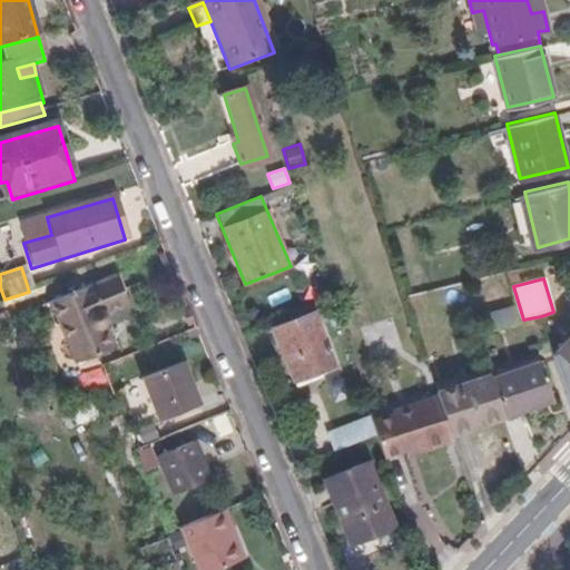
[(112,281),(59,300),(82,360),(107,351),(99,330),(105,325),(107,315),(123,308),(112,281)]
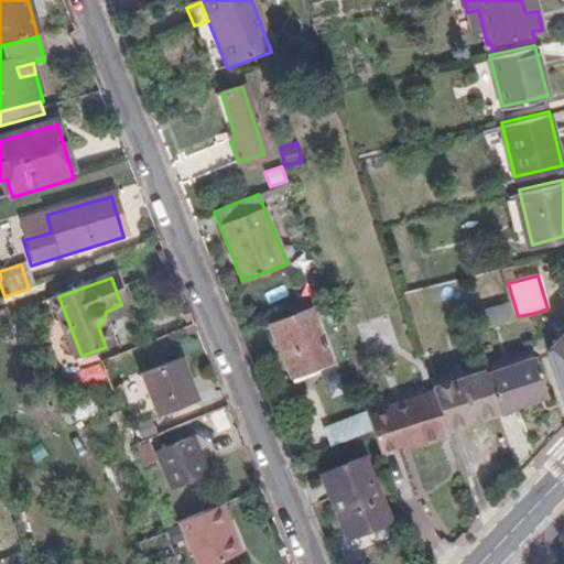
[(331,307),(327,297),(314,304),(317,312),(331,307)]
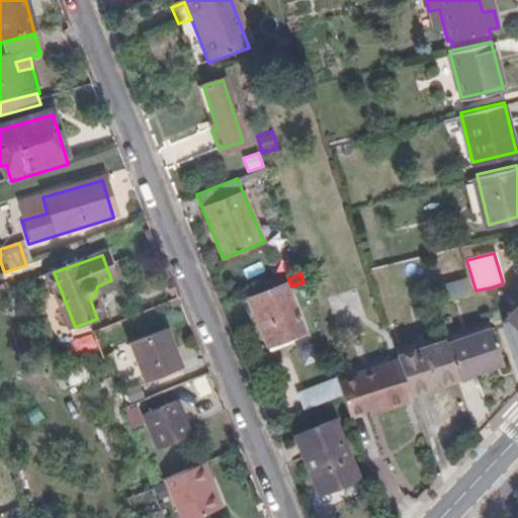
[(443,284),(448,300),(470,293),(465,277),(443,284)]
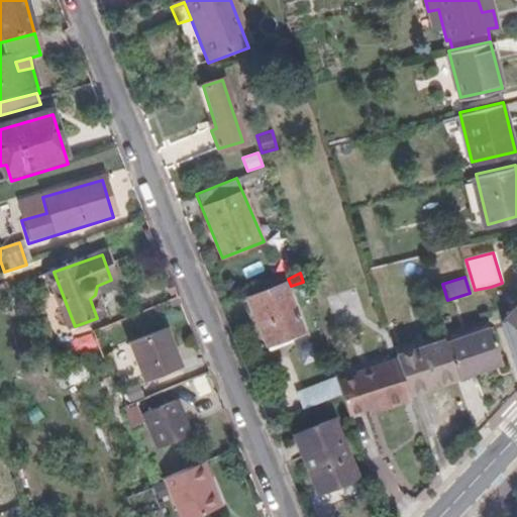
[(284,284),(248,296),(267,344),(302,329),(284,284)]
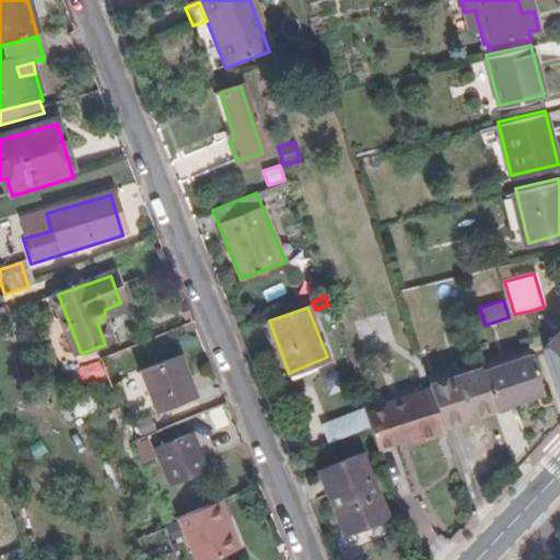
[(544,350),(559,400),(559,353),(549,343),(544,350)]
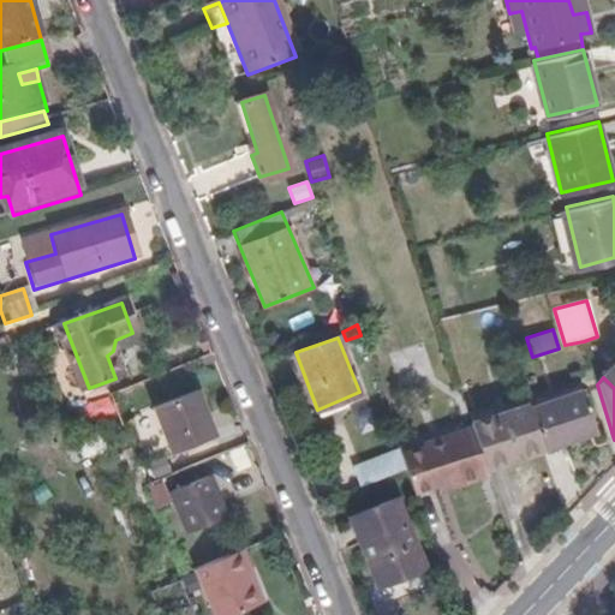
[(530,405),(544,446),(597,428),(584,387),(530,405)]
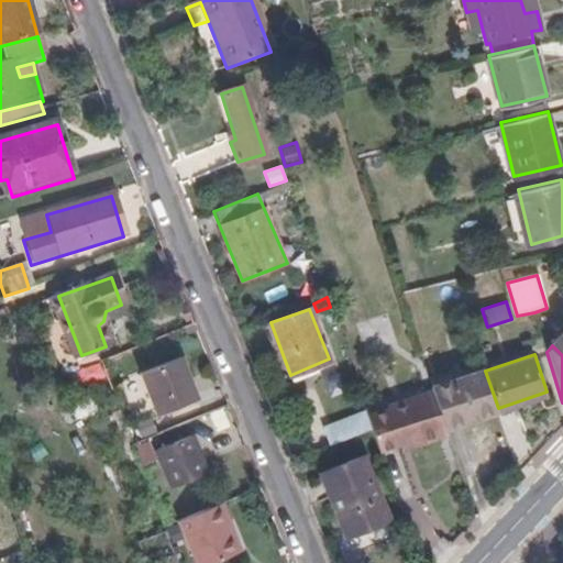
[(176,364),(135,379),(151,417),(191,400),(176,364)]
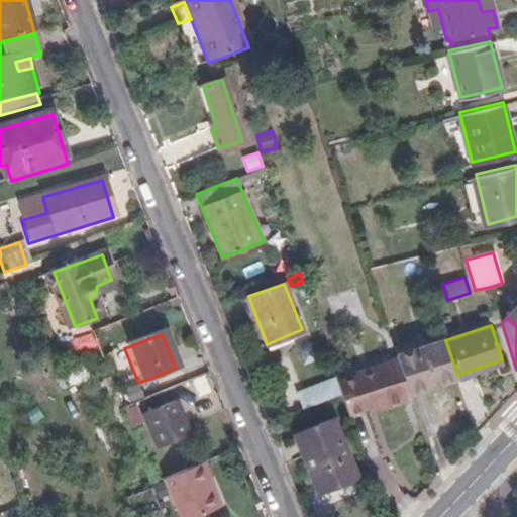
[(408,391),(457,375),(445,340),(444,337),(397,353),(397,355),(408,391)]
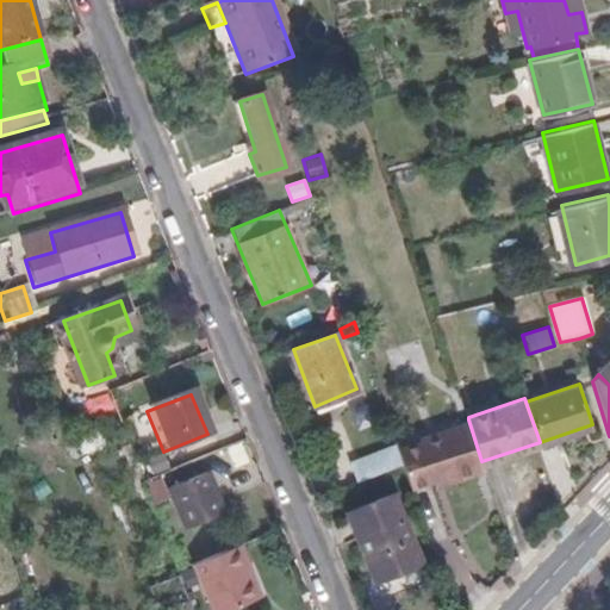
[(478,472),(484,470),(481,461),(468,419),(460,423),(478,472)]
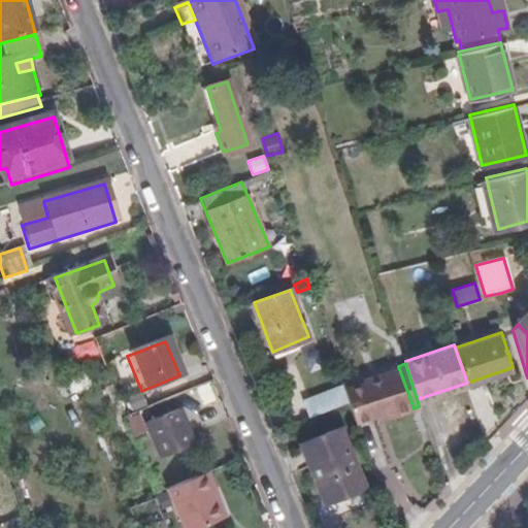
[(342,389),(348,402),(354,422),(382,413),(384,419),(414,408),(398,366),(342,389)]
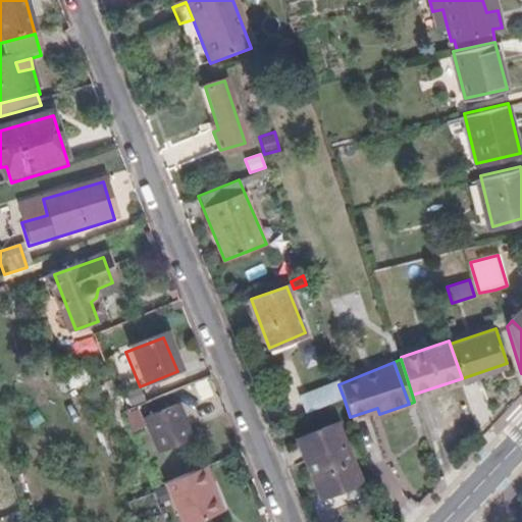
[(299,397),(306,413),(344,398),(338,384),(337,380),(299,397)]
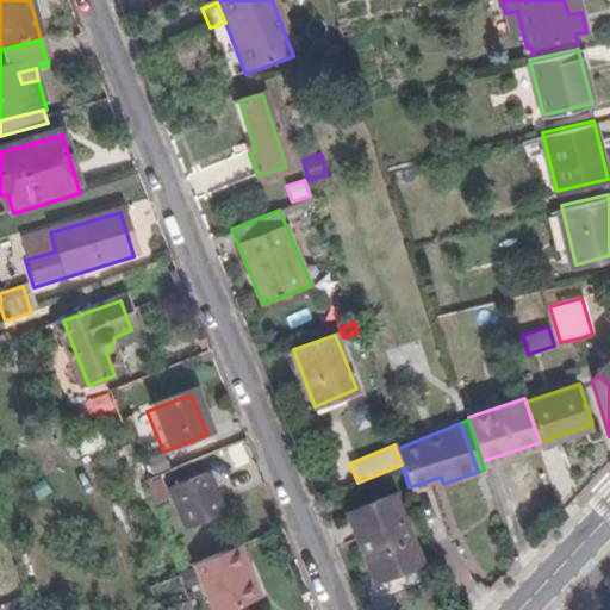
[(237,448),(223,454),(229,468),(243,464),(237,448)]
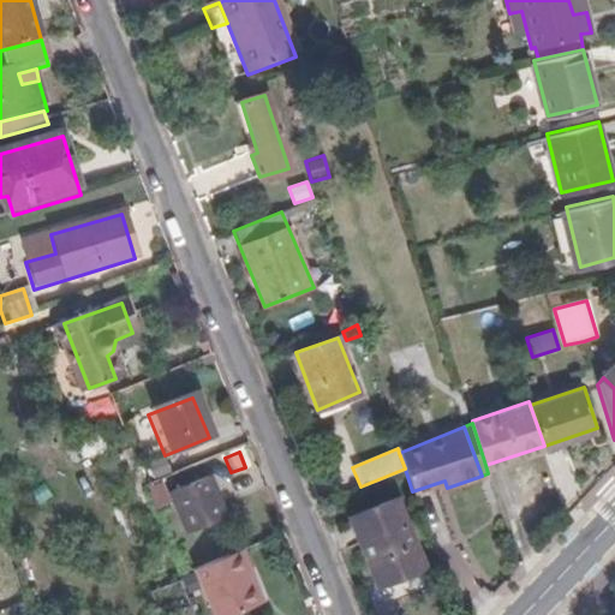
[(203,481),(167,496),(181,536),(219,524),(203,481)]
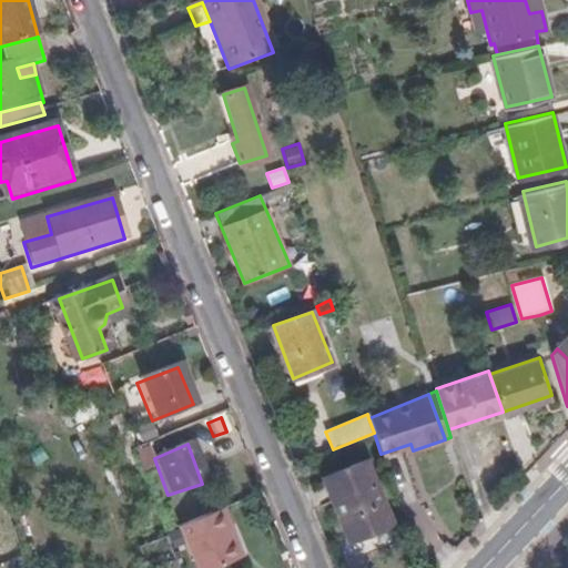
[(141,446),(130,450),(139,474),(151,469),(141,446)]
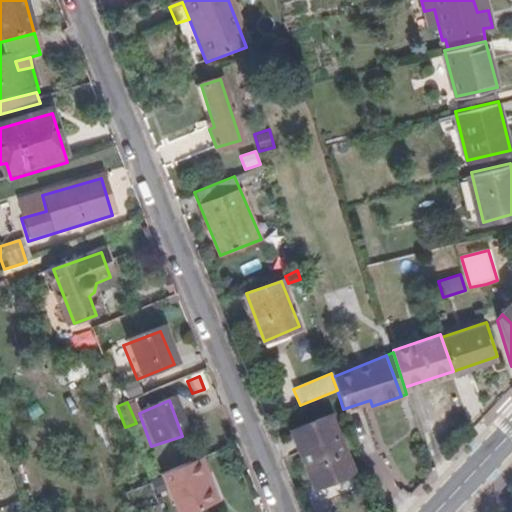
[(327,415),(288,430),(313,487),(350,472),(327,415)]
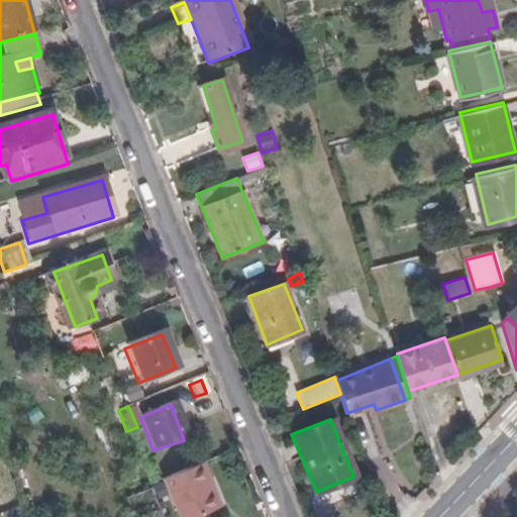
[(205,484),(199,467),(161,480),(175,516),(198,516),(212,512),(202,485),(205,484)]
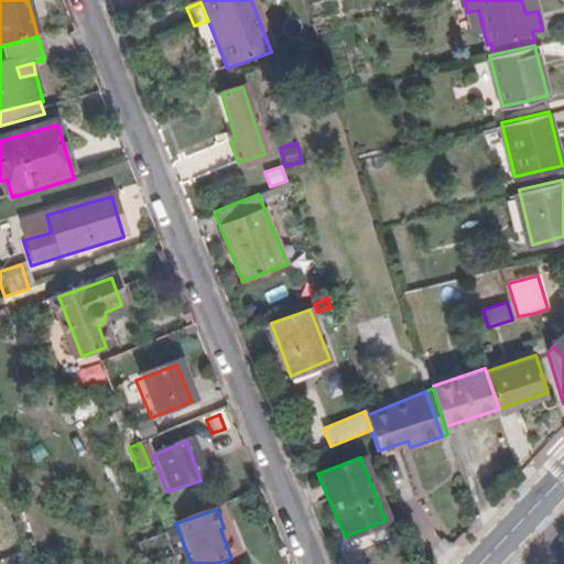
[(180,541),(174,527),(163,532),(169,545),(180,541)]
